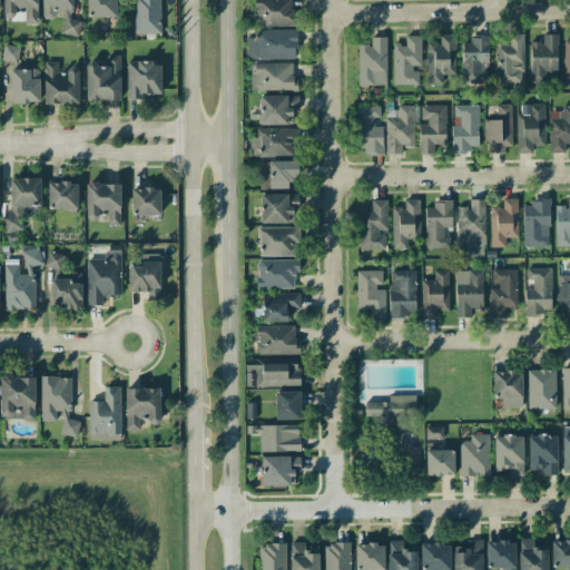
[(37,0),(2,0),(3,19),(25,19),(25,25),(38,23),(37,0)]
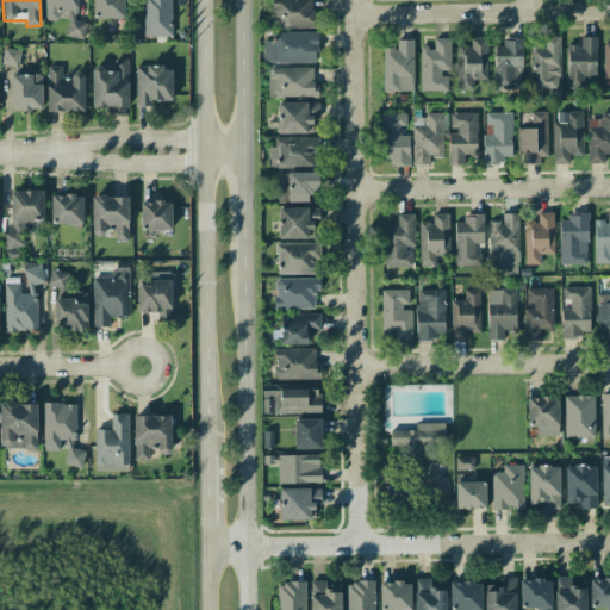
[(85,22),(76,20),(76,0),(44,0),(45,18),(67,18),(67,37),(85,38),(85,22)]
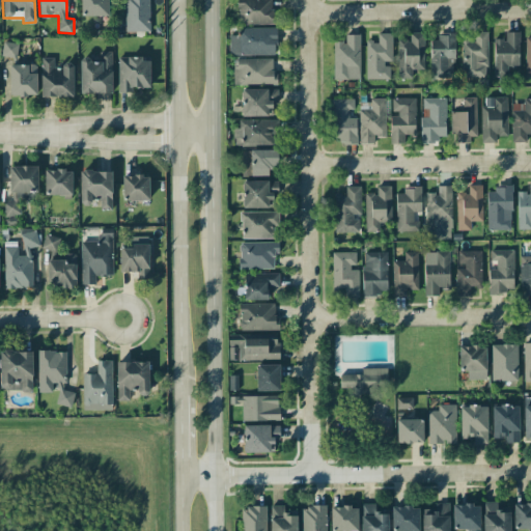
[(81,0),(81,16),(108,16),(108,0),(81,0)]
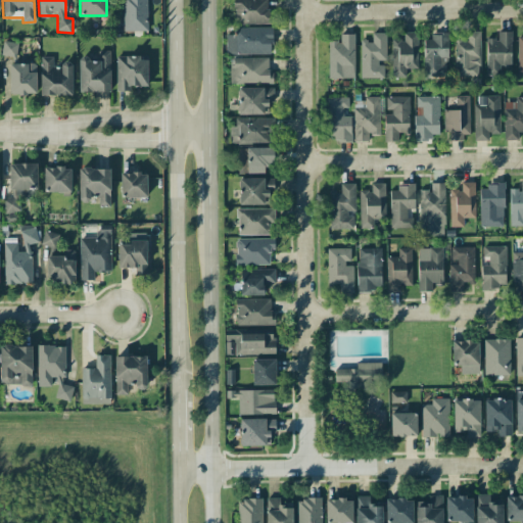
[(122,0),(124,31),(148,31),(146,0),(122,0)]
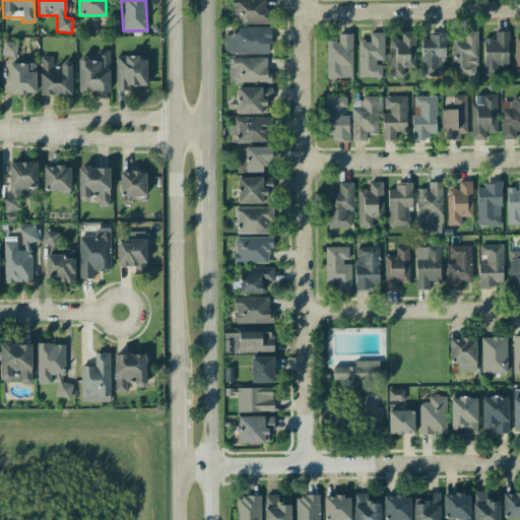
[(267,0),(232,0),(232,23),(267,24),(267,0)]
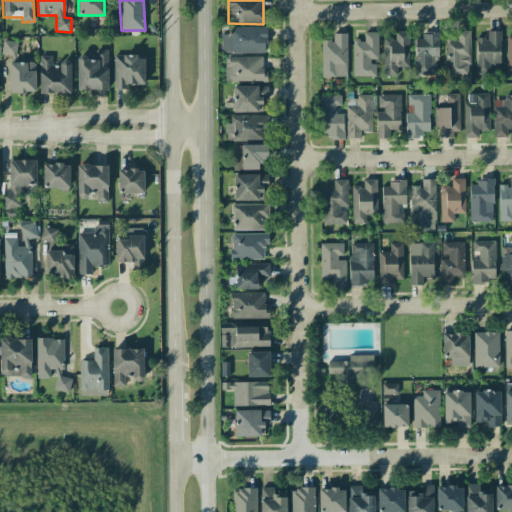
[(221,52),(266,53),(266,27),(230,26),(230,34),(221,34),(221,52)]
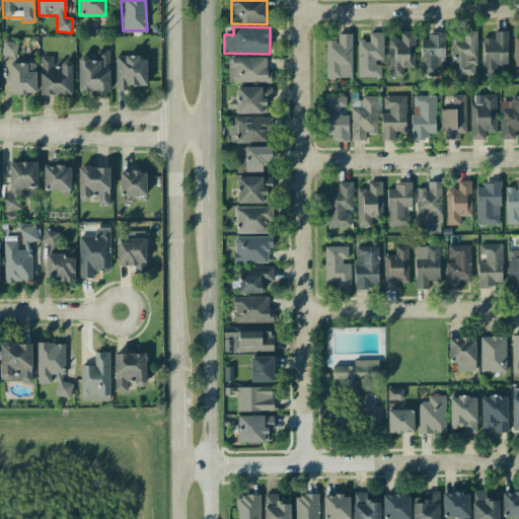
[(475,30),(459,31),(459,35),(450,35),(451,76),(476,75),(475,30)]
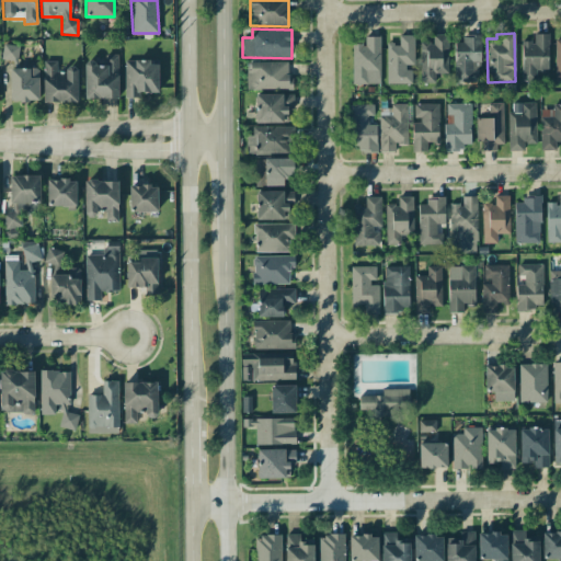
[(548,70),(549,34),(534,33),(534,42),(522,41),(522,80),(536,80),(537,70),(548,70)]
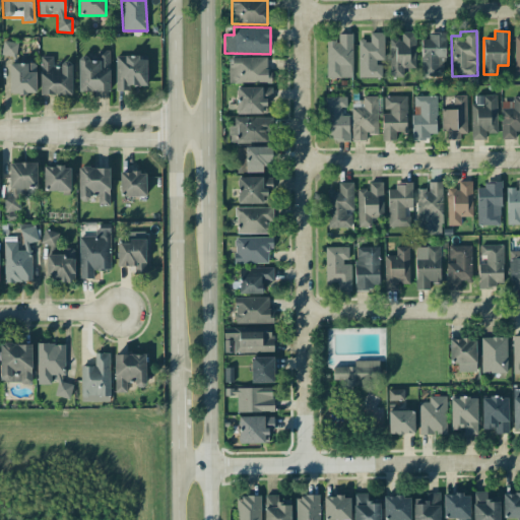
[(388,76),(403,77),(403,68),(414,68),(415,33),(401,31),(400,39),(389,39),(388,76)]
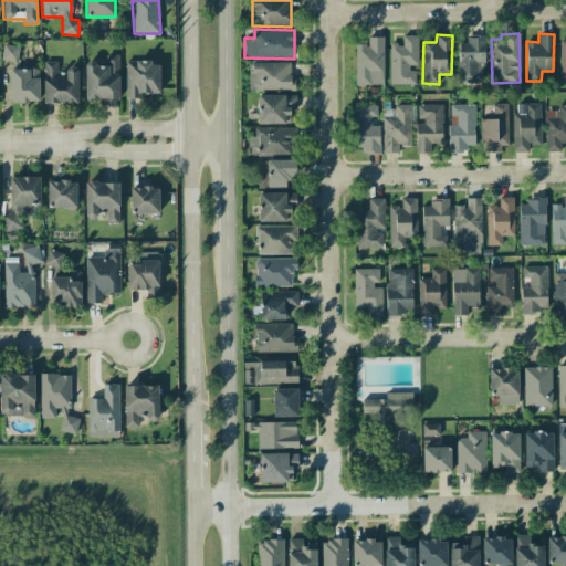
[(417,35),(402,35),(402,43),(389,43),(390,84),(415,84),(415,67),(418,67),(417,35)]
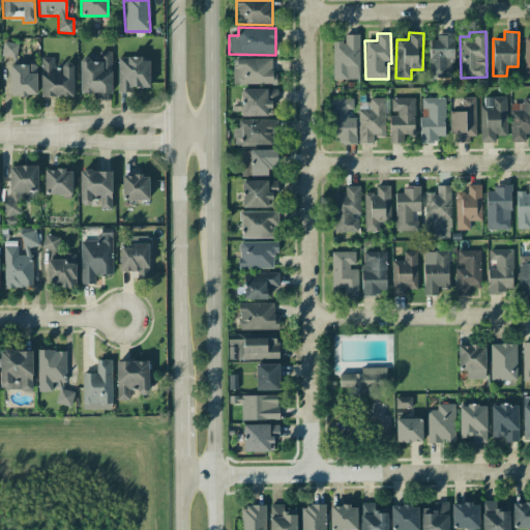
[(358,80),(359,34),(345,34),(345,41),(333,41),(332,79),(358,80)]
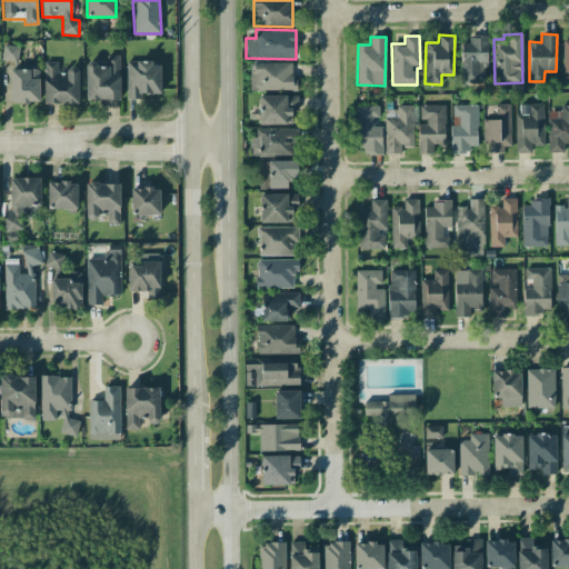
[(461,38),(461,82),(486,83),(487,39),(461,38)]
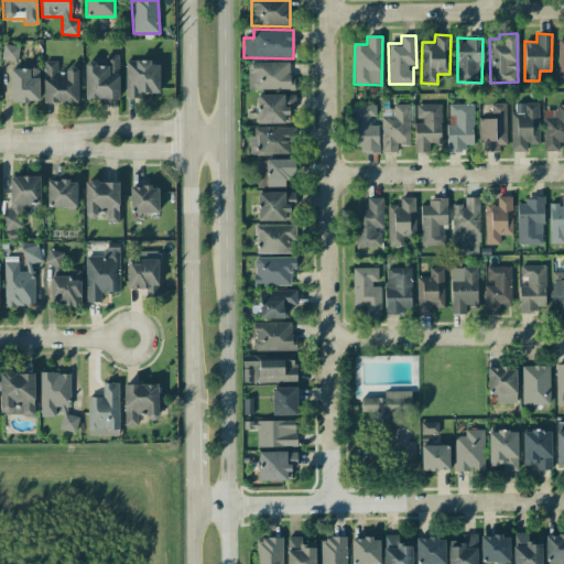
[(1,58),(17,62),(19,46),(3,44),(1,58)]
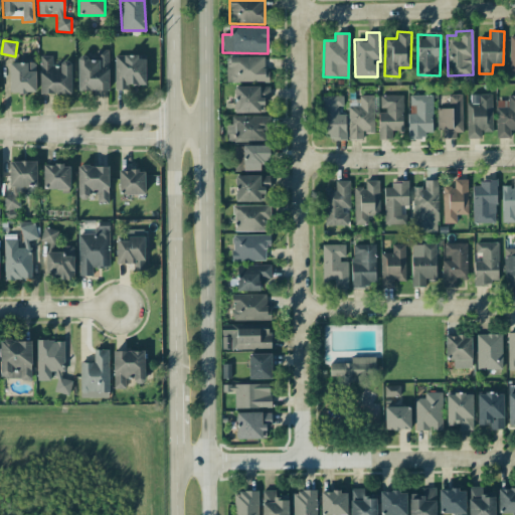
[(108,50),(97,50),(97,57),(77,58),(77,91),(109,90),(108,50)]
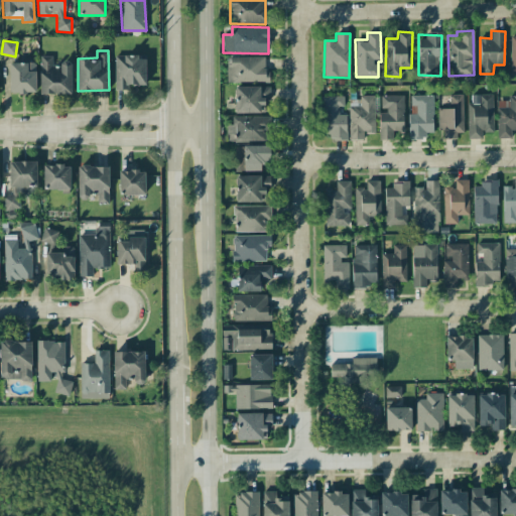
[(72,94),(71,63),(52,63),(52,55),(39,56),(40,94),(72,94)]
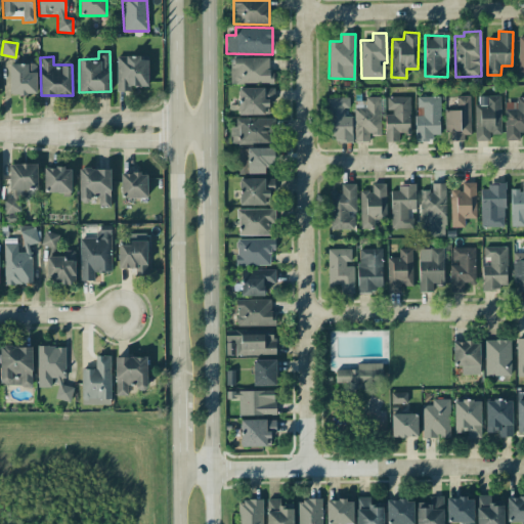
[(148,57),(117,57),(116,91),(130,91),(130,86),(147,87),(148,57)]
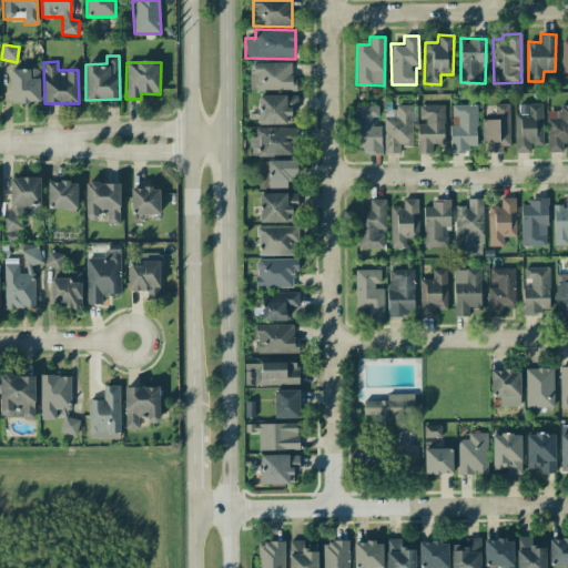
[(291,63),(250,62),(250,90),(296,91),(296,75),(291,75),(291,63)]
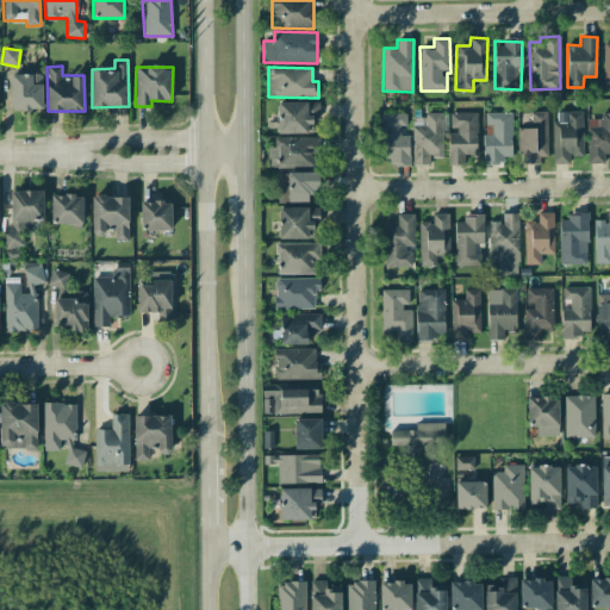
[(43,110),(42,74),(11,74),(12,110),(43,110)]
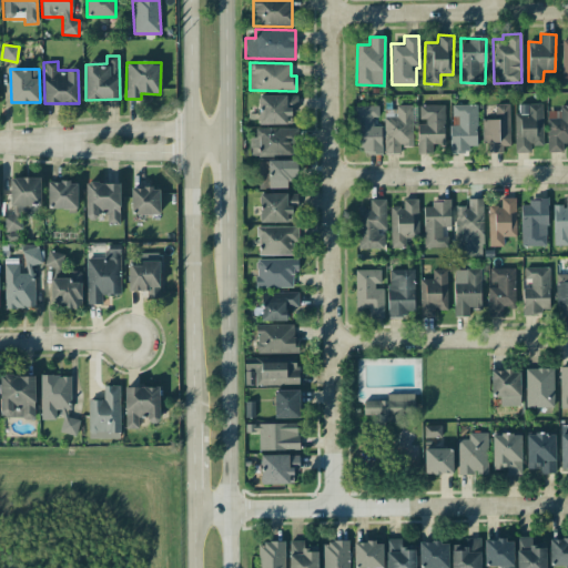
[(259,124),(292,124),(292,111),(297,111),(297,94),(259,95),(259,124)]
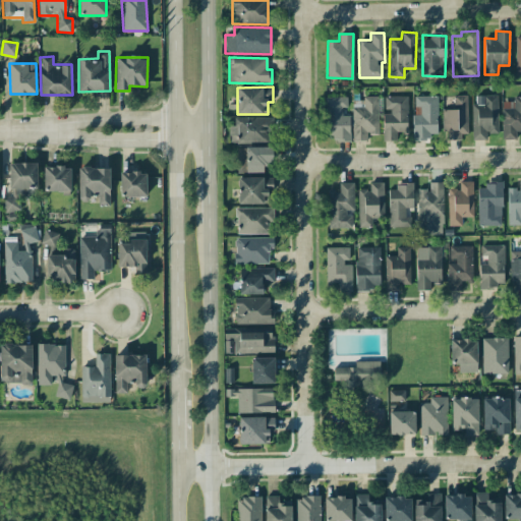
[(498,133),(497,95),(476,96),(476,104),(471,104),(472,140),(486,139),(485,133),(498,133)]
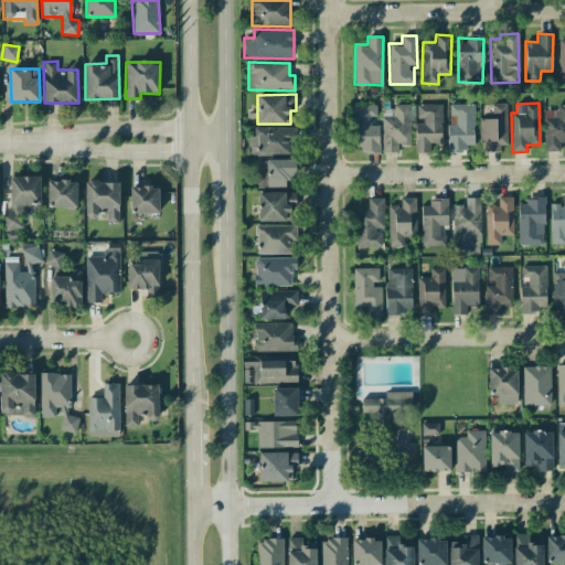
[(473,146),(475,105),(449,104),(449,120),(448,120),(447,152),(465,152),(465,145),(473,146)]
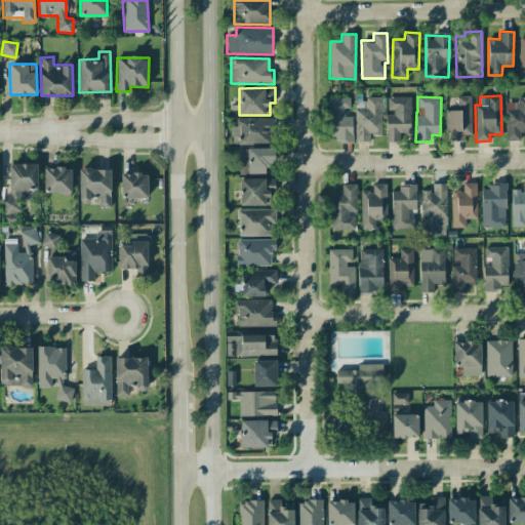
[(472,134),(471,96),(456,96),(457,111),(445,111),(445,132),(450,132),(451,142),(465,140),(465,135),(472,134)]
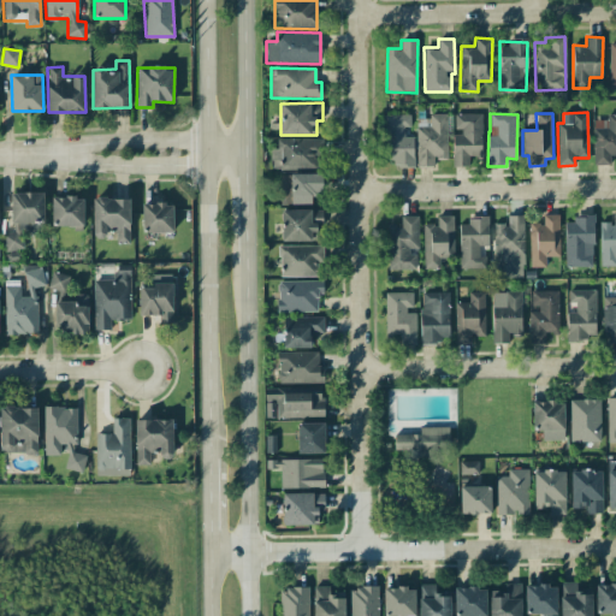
[(615,155),(615,113),(606,114),(606,120),(593,120),(593,165),(610,165),(609,155),(615,155)]
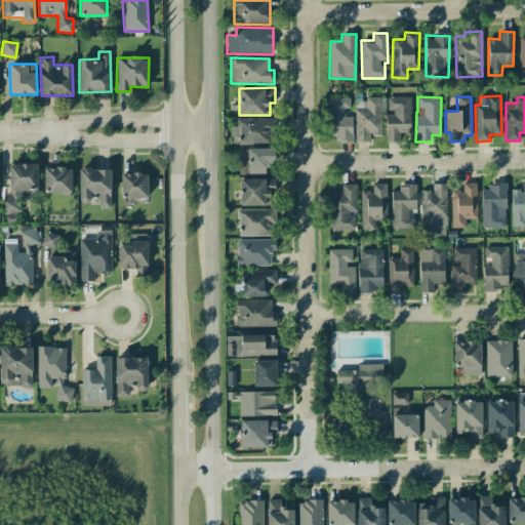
[(353,117),(348,117),(348,97),(326,97),(326,135),(336,135),(336,143),(353,142),(353,117)]
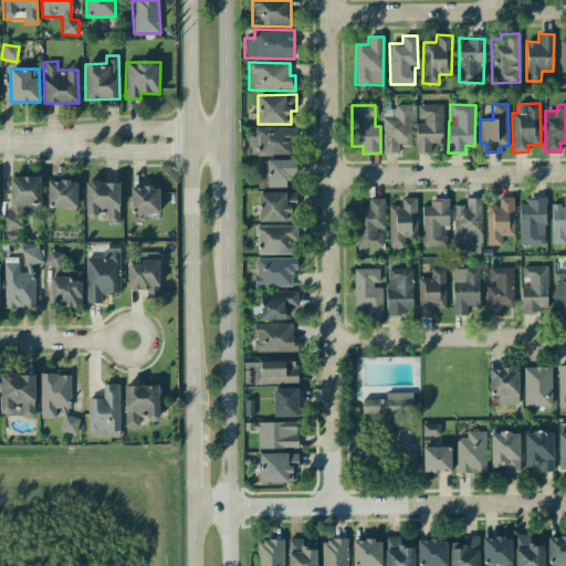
[(411,145),(410,105),(395,105),(395,117),(381,117),(383,154),(398,153),(398,146),(411,145)]
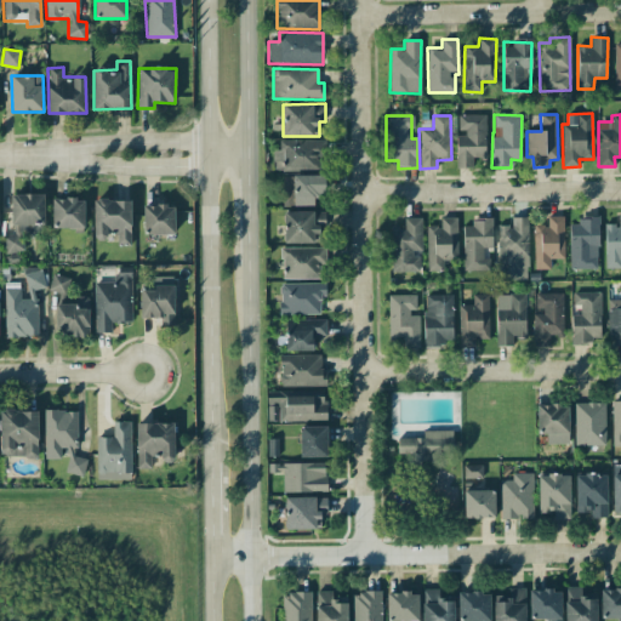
[(485,115),(457,115),(459,134),(456,134),(456,167),(472,167),(472,158),(485,158),(485,115)]
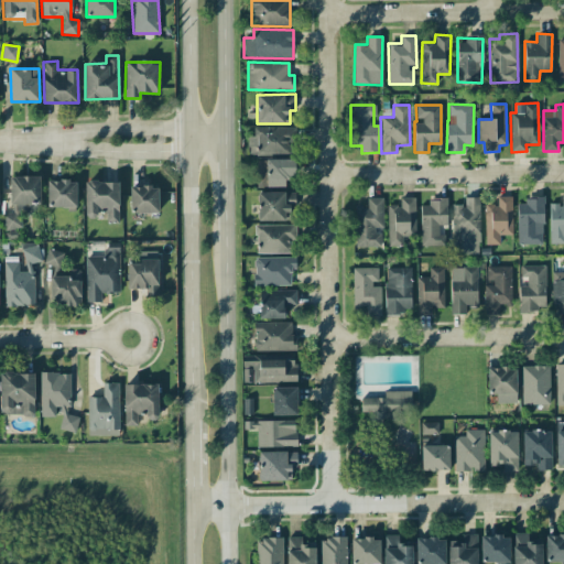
[(292,155),(292,128),(253,127),(253,136),(248,136),(247,154),(292,155)]
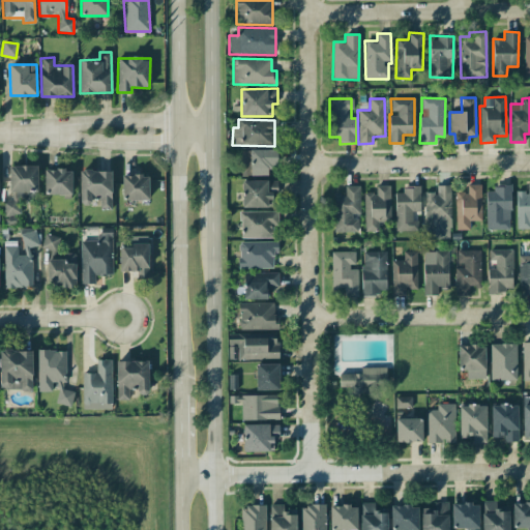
[(269,176),(269,170),(277,170),(276,149),(240,150),(241,176),(269,176)]
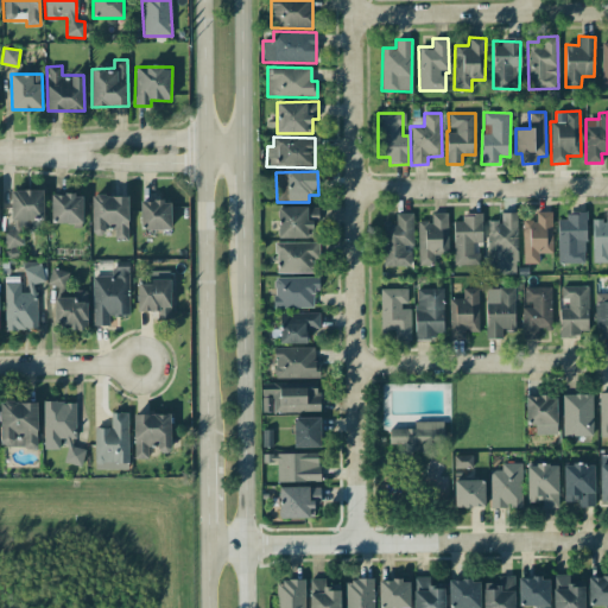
[(11,190),(12,229),(4,230),(4,247),(23,247),(23,229),(44,228),(43,189),(11,190)]
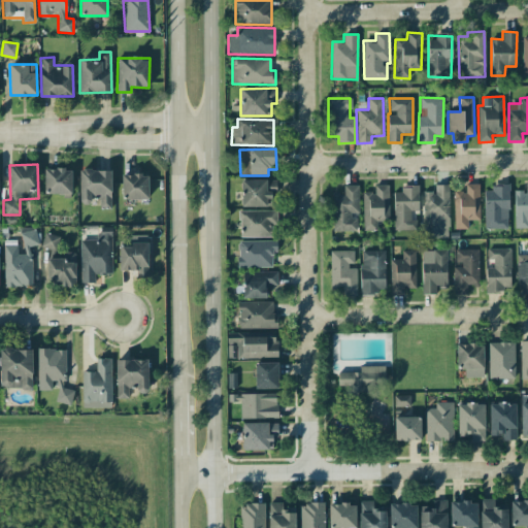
[(71,194),(72,169),(44,169),(44,194),(71,194)]
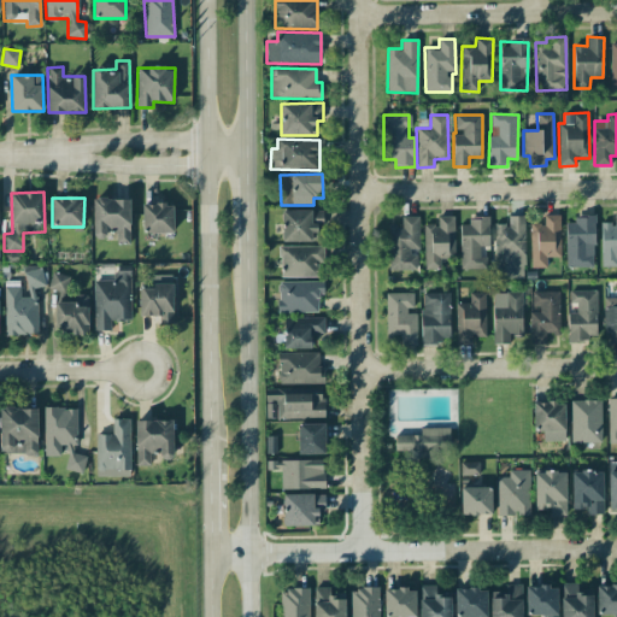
[(130,199),(94,198),(93,235),(116,236),(116,244),(129,245),(130,199)]
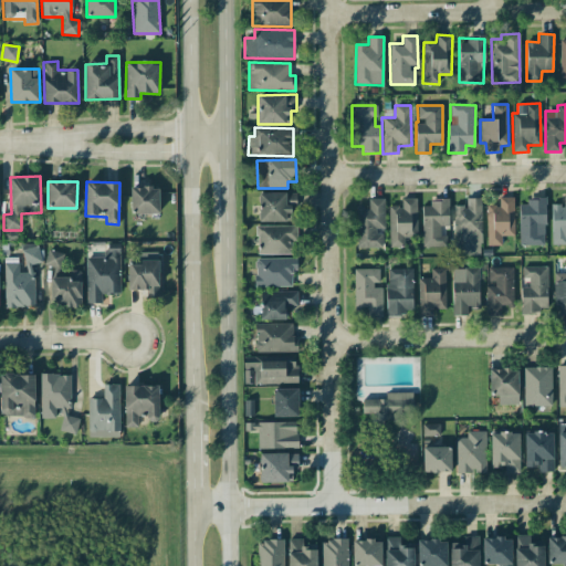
[(130,188),(130,213),(159,213),(159,187),(130,188)]
